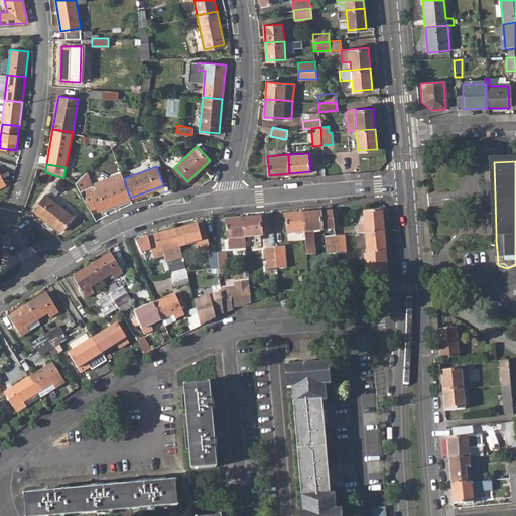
[(98,211),(130,198),(124,178),(107,184),(106,180),(94,185),(93,182),(91,182),(92,184),(89,186),(86,178),(89,177),(87,171),(76,182),(90,209),(96,206),(98,211)]
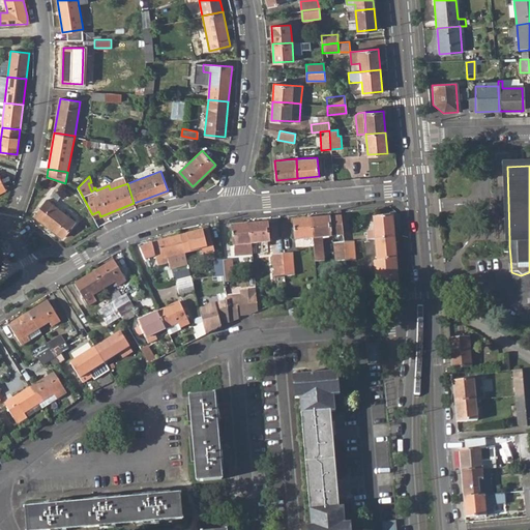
[(110,189),(127,183),(124,177),(95,187),(96,190),(109,185),(110,189)]
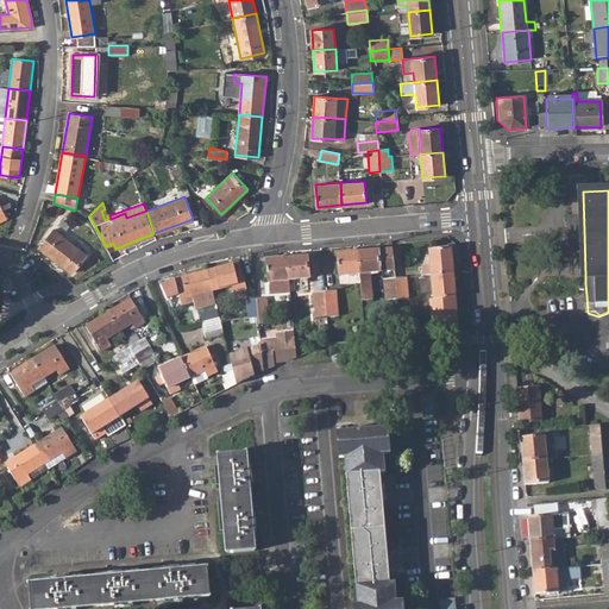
[(39,248),(71,272),(86,255),(54,230),(39,248)]
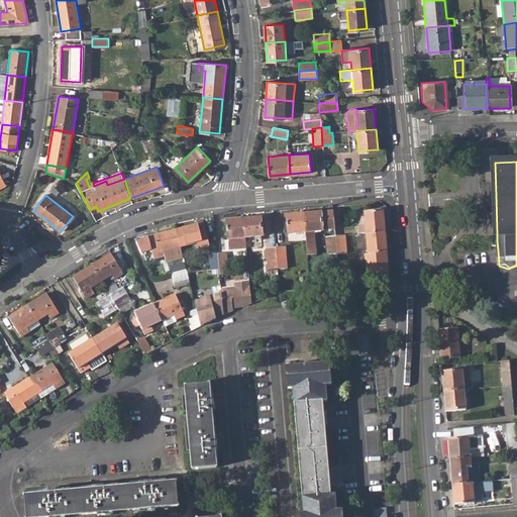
[(357,226),(358,233),(367,233),(385,231),(384,210),(365,211),(366,226),(357,226)]
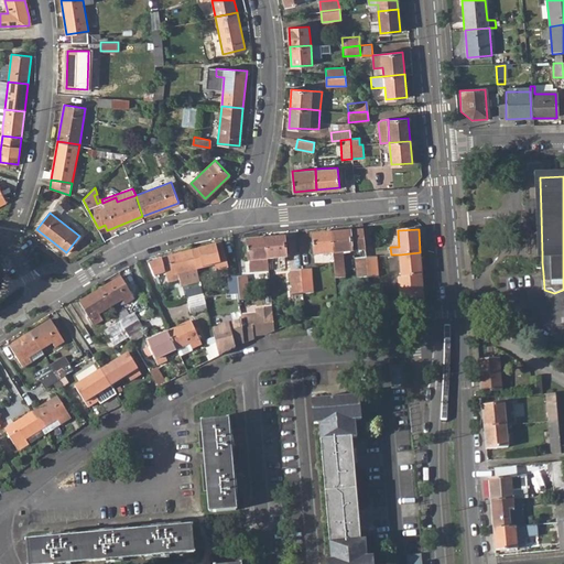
[(333,253),(335,273),(344,272),(343,252),(365,250),(364,230),(332,232),(333,253)]
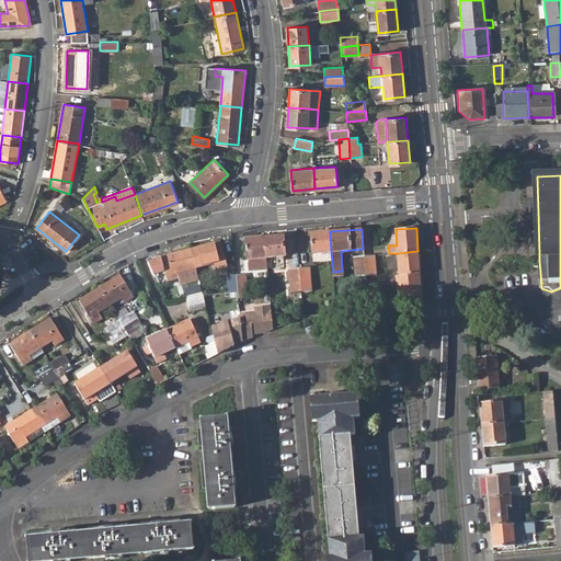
[(313,253),(331,252),(330,231),(311,232),(313,253)]
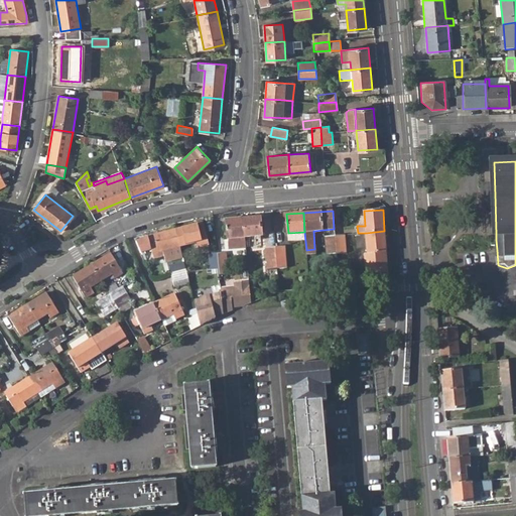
[(243,218),(245,237),(262,235),(261,217),(243,218)]
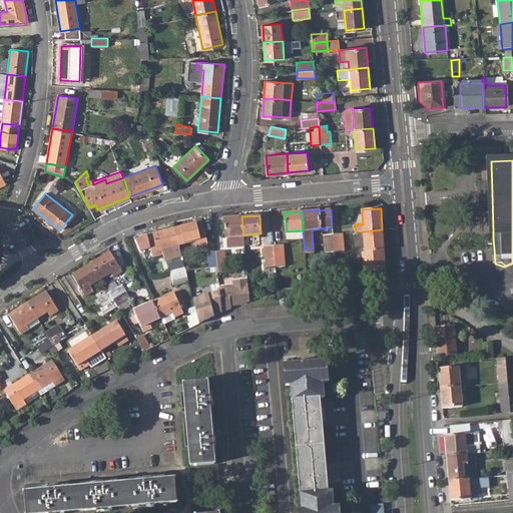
[(224,218),(226,237),(243,235),(241,216),(224,218)]
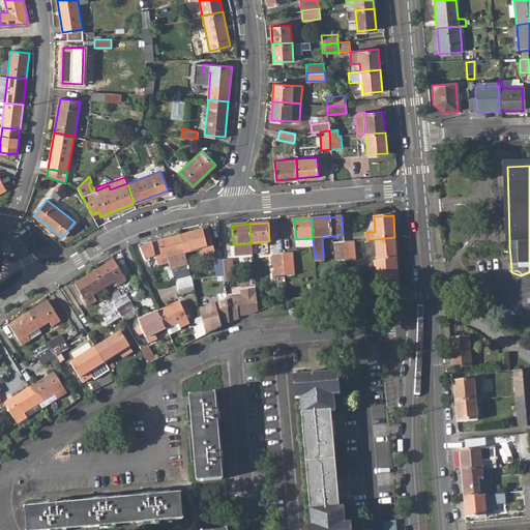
[(202,248),(204,254),(215,251),(210,228),(180,235),(185,253),(202,248)]
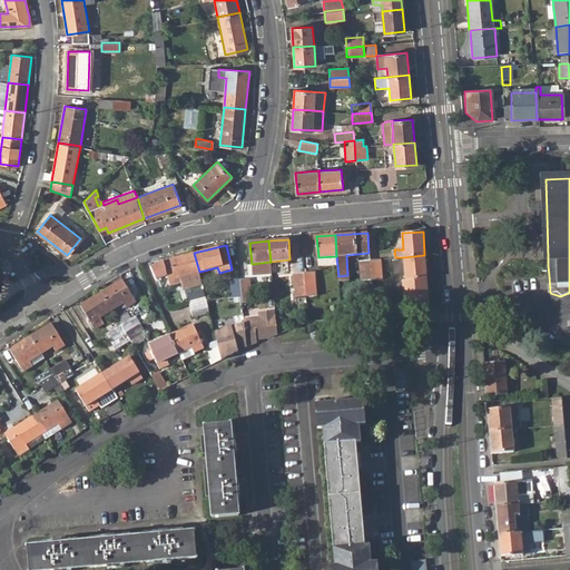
[(164,261),(169,285),(182,282),(180,276),(199,272),(194,253),(164,261)]
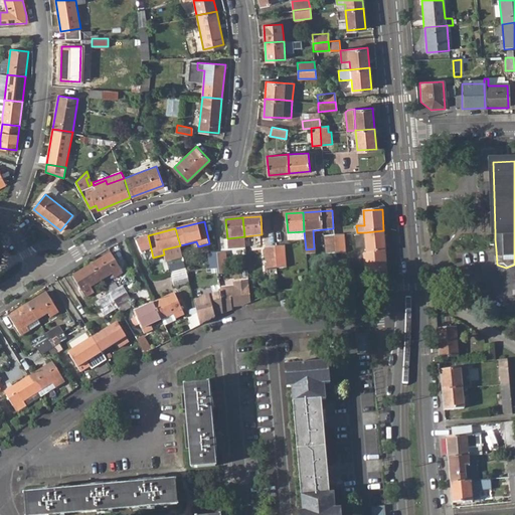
[(383,230),(365,232),(366,252),(363,252),(365,278),(387,276),(383,230)]
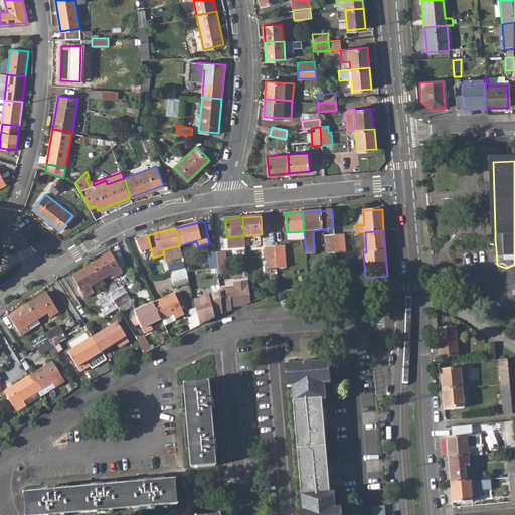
[(334,235),(336,252),(343,251),(342,234),(334,235)]
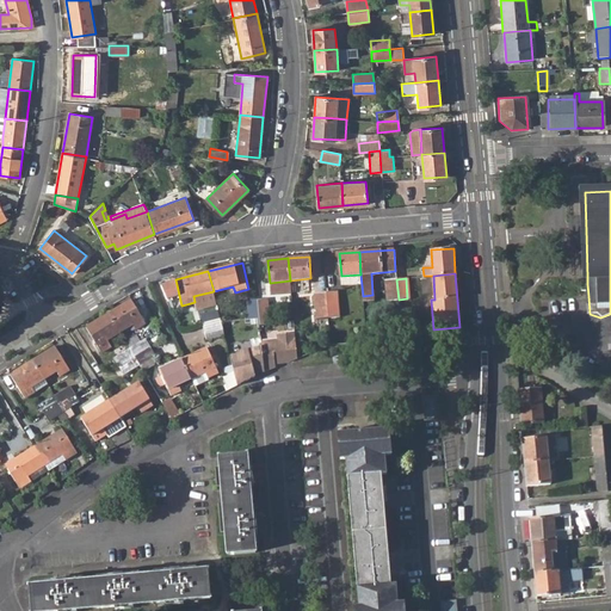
[(386,279),(387,301),(399,300),(396,279),(386,279)]
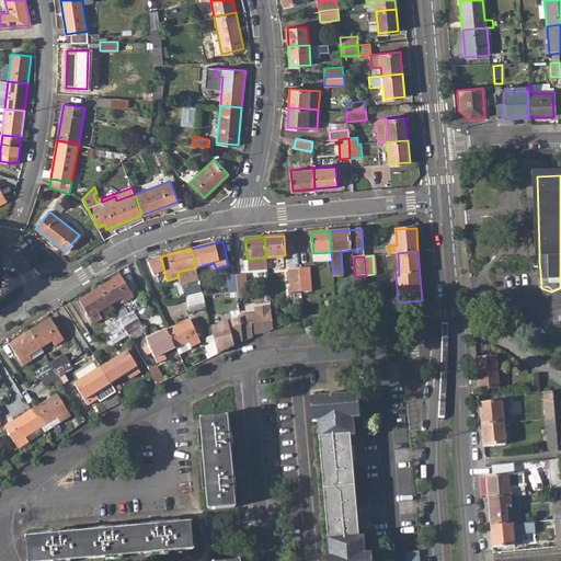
[(289,268),(292,293),(301,292),(300,267),(289,268)]
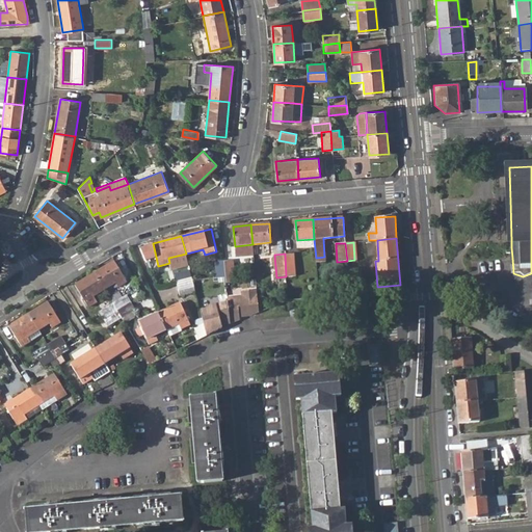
[(285,254),(286,276),(296,275),(294,254),(285,254)]
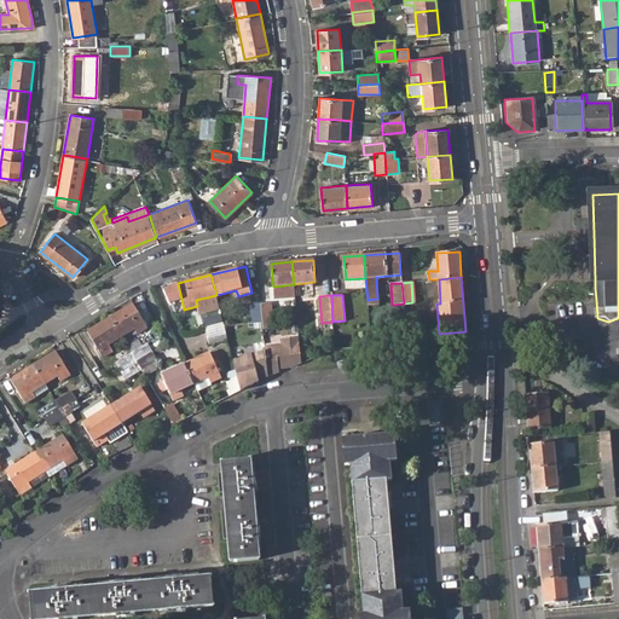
[(262,322),(264,329),(273,328),(271,302),(260,304),(262,322)]
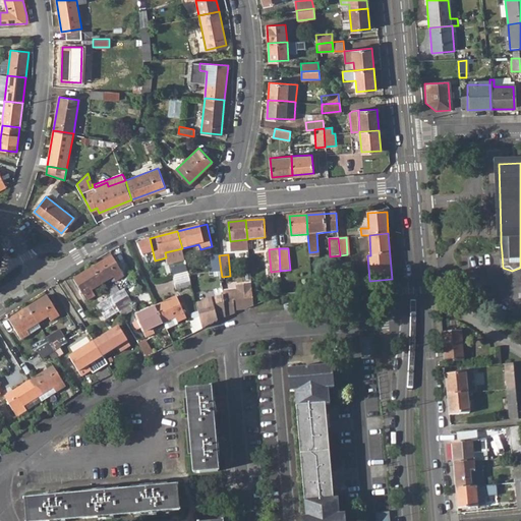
[(93,267),(102,283),(113,276),(116,280),(124,276),(112,255),(93,267)]
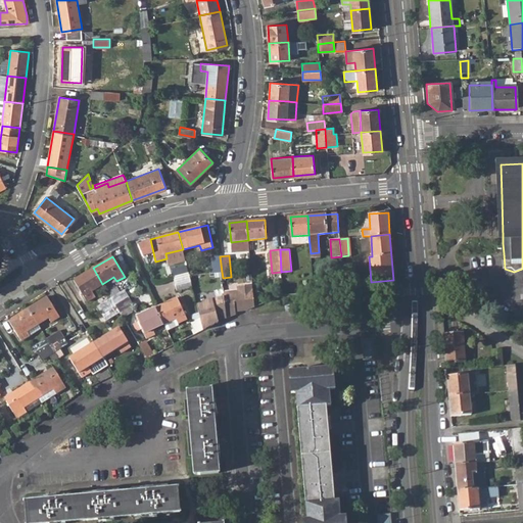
[(214,273),(222,272),(220,256),(212,257),(214,273)]
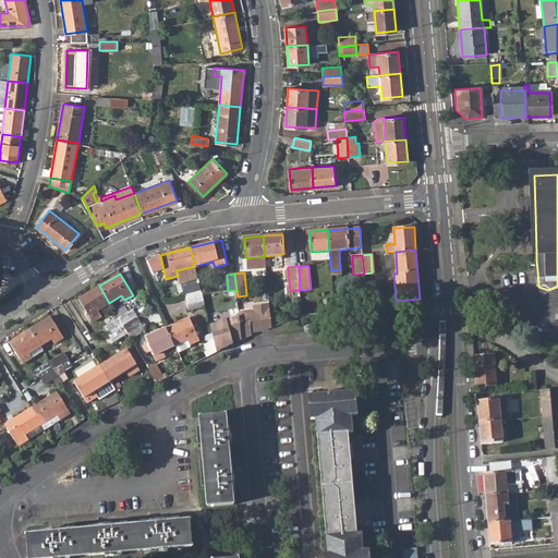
[(183,287),(185,295),(201,291),(198,282),(183,287)]
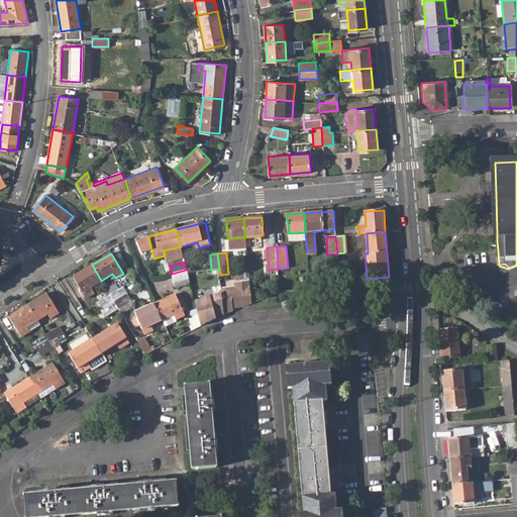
[(73,277),(85,296),(93,292),(91,287),(101,281),(92,265),(73,277)]
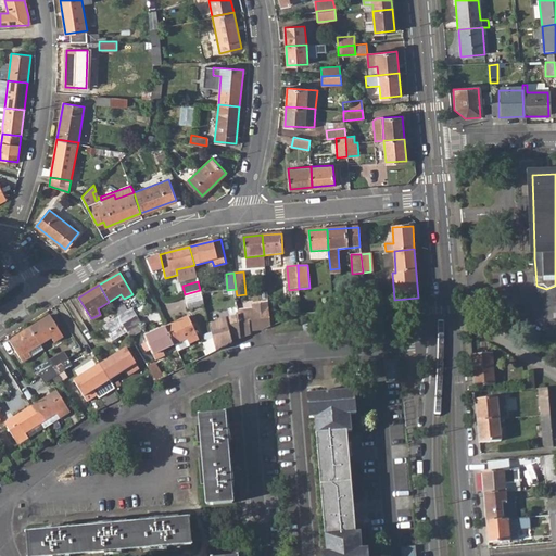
[(185,294),(188,308),(204,305),(200,290),(185,294)]
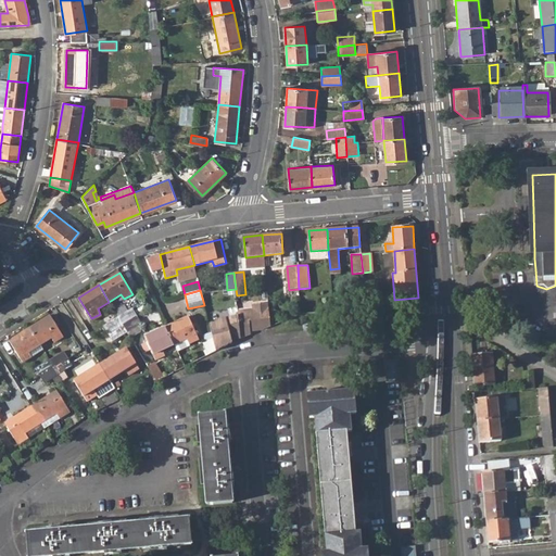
[(365,299),(366,307),(387,305),(387,297),(365,299)]
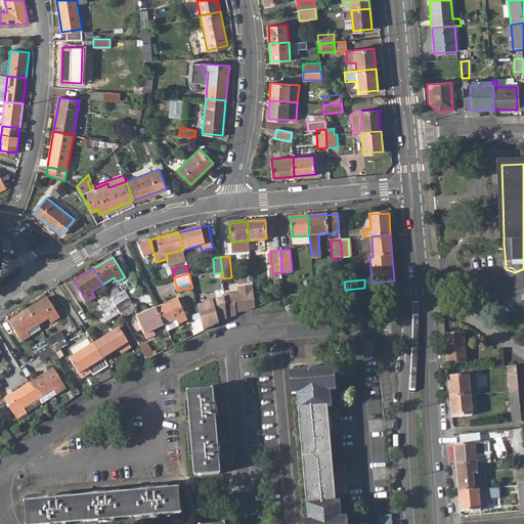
[(237,291),(224,292),(227,318),(236,315),(235,312),(246,311),(255,307),(253,286),(237,287),(237,291)]
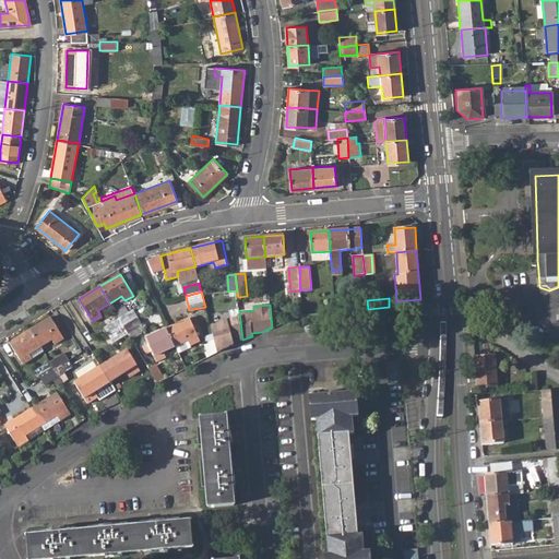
[(119,319),(123,325),(138,318),(133,310),(119,319)]
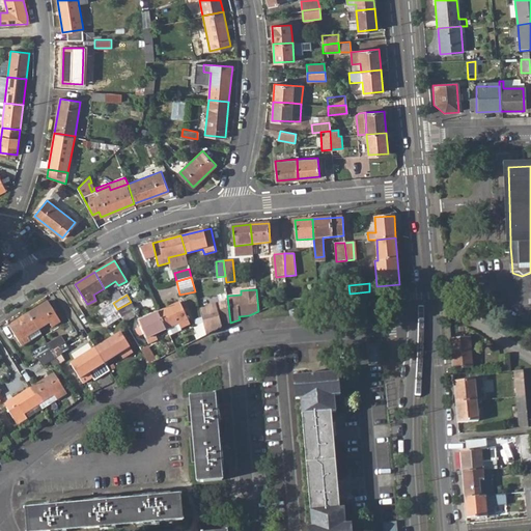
[(28,313),(38,329),(49,323),(52,327),(60,320),(48,301),(28,313)]
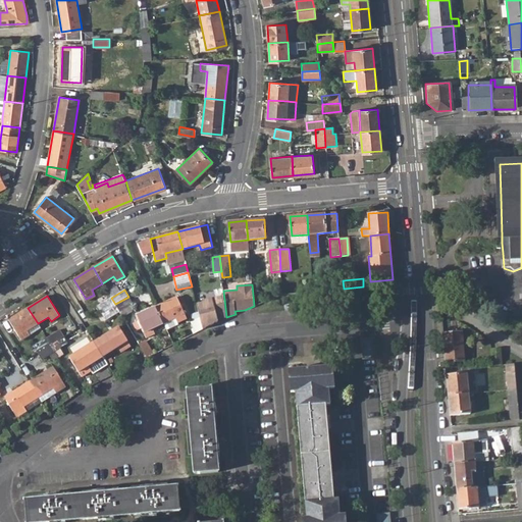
[(115,304),(119,311),(133,303),(128,297),(115,304)]
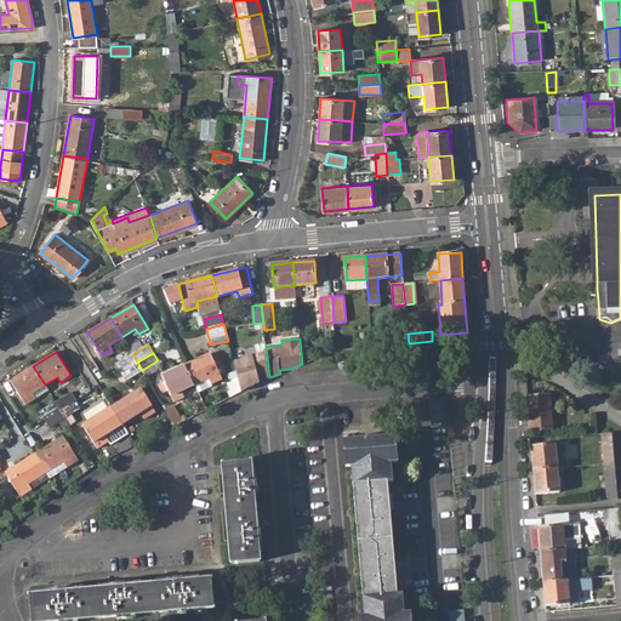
[(186,364),(195,385),(209,379),(211,383),(222,379),(210,353),(186,364)]
